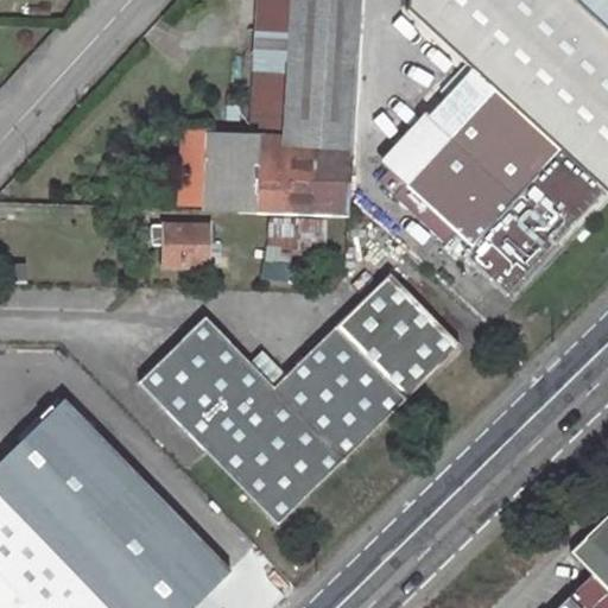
[(348,214),(360,0),(292,0),(285,139),(207,137),(207,130),(182,130),(179,203),(236,204),(236,210),(348,214)]
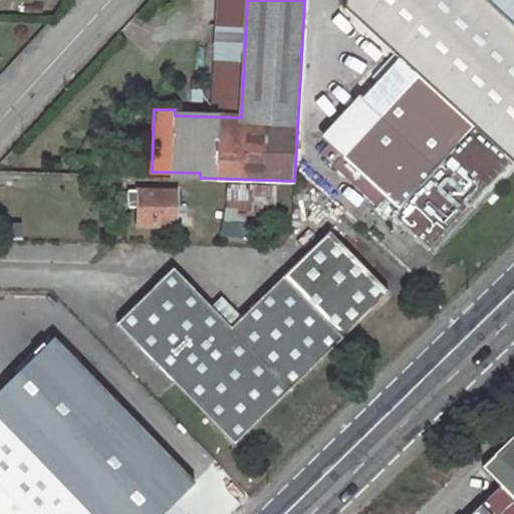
[(474,125),(513,162),(513,0),(345,0),(345,8),(399,57),(474,125)]
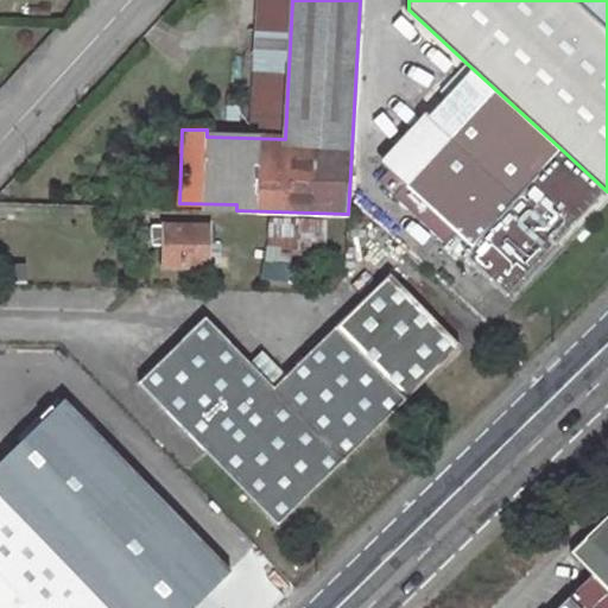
[(472,68),(384,164),(472,245),(561,149),(472,68)]
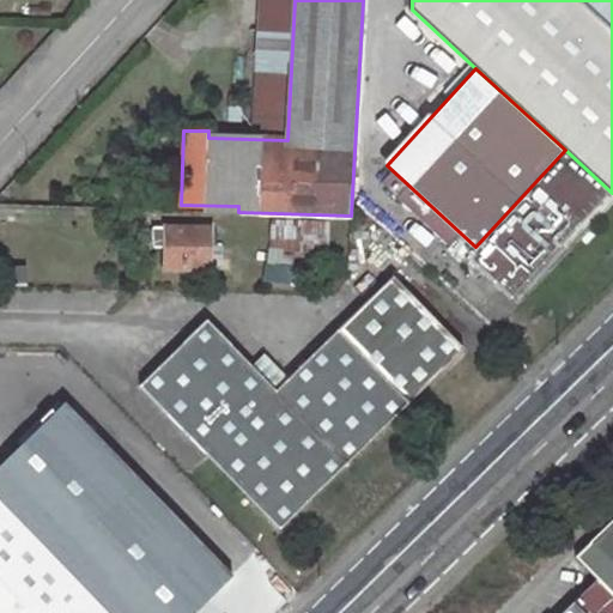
[(153,225),(152,246),(165,247),(164,268),(211,269),(212,228),(153,225)]
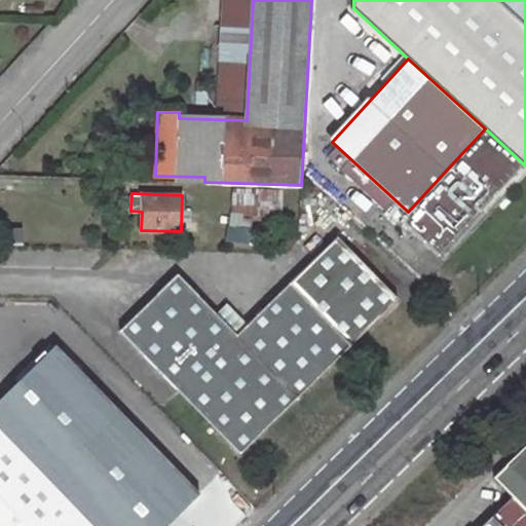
[(0,228),(0,242),(22,243),(23,229),(0,228)]
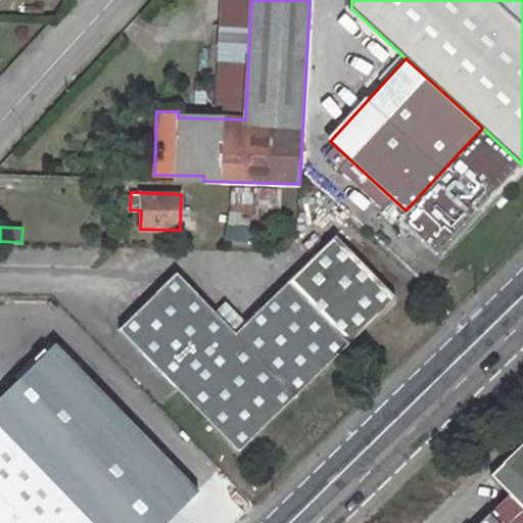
[(176,271),(120,328),(238,449),(348,343),(288,280),(235,332),(176,271)]
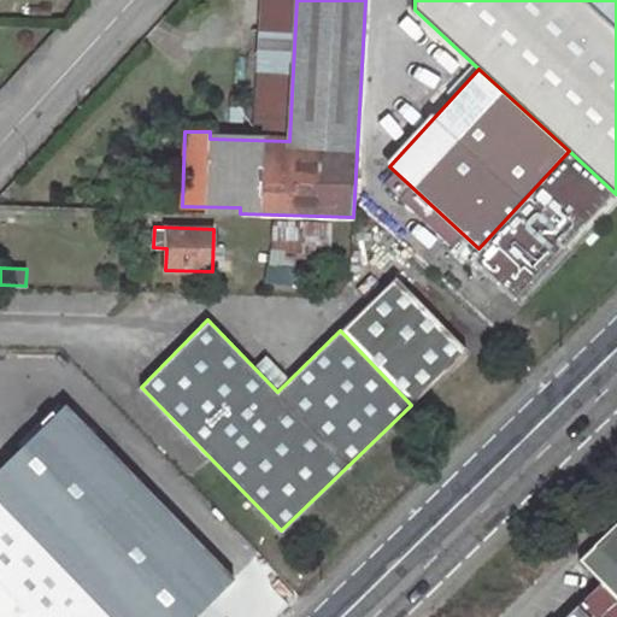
[(65,405),(0,468),(0,616),(192,616),(233,577),(65,405)]
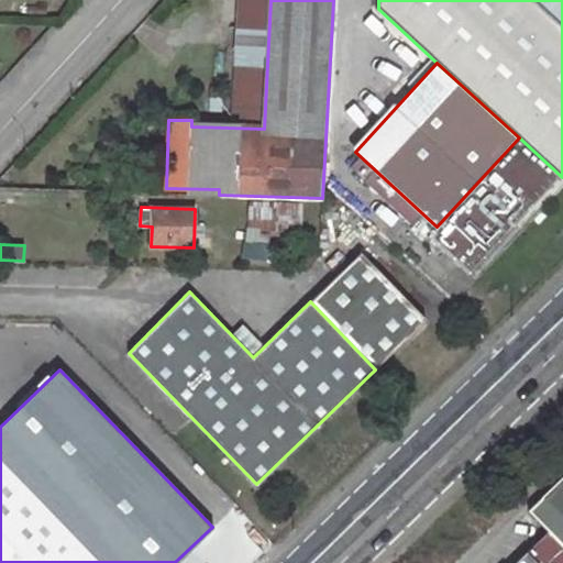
[(562,562),(562,479),(543,498),(562,518),(562,545),(548,530),(515,562),(562,562)]
